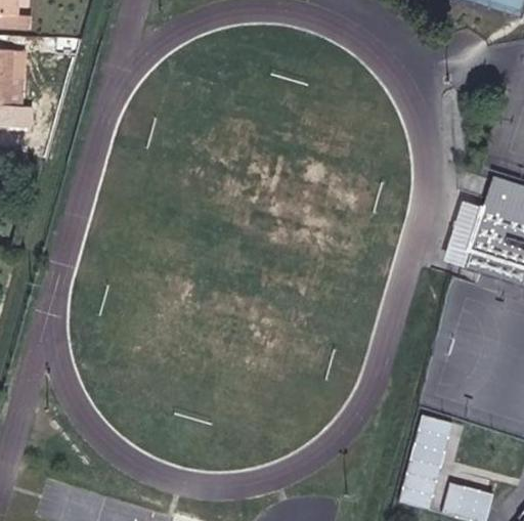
[(0,0),(0,27),(18,28),(18,0),(0,0)]
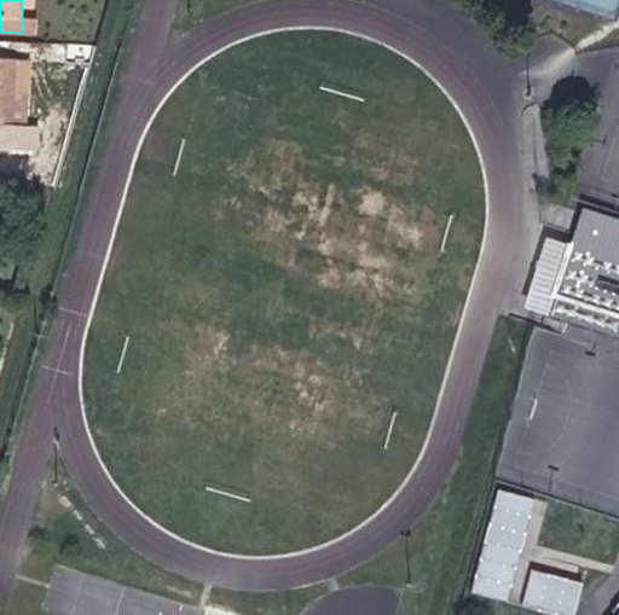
[(0,157),(32,161),(30,139),(7,137),(12,71),(0,69),(0,157)]
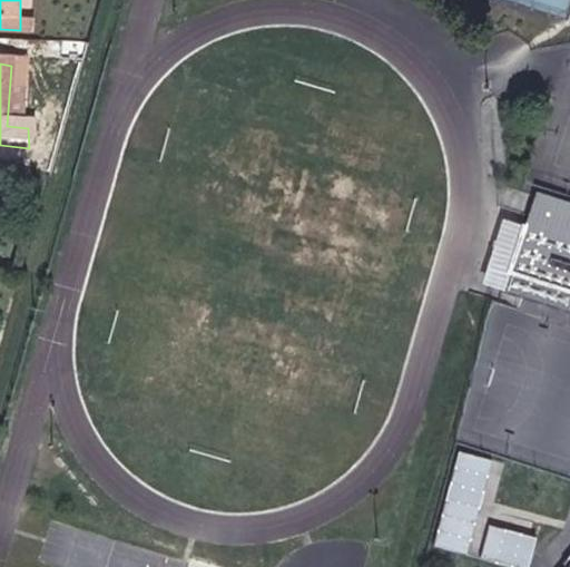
[(502,222),(482,285),(569,311),(569,204),(532,193),(522,228),(502,222)]
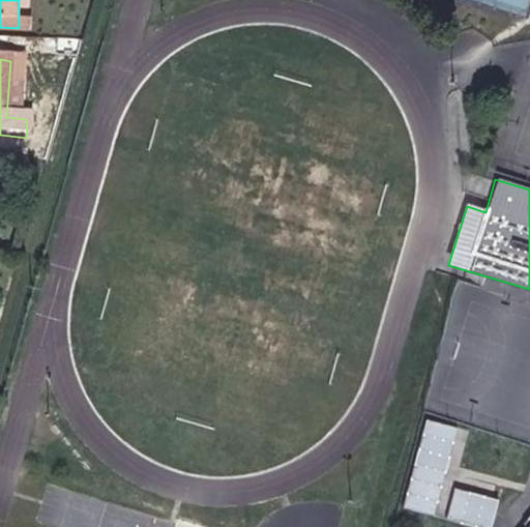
[(428,418),(401,504),(435,515),(462,430),(428,418)]
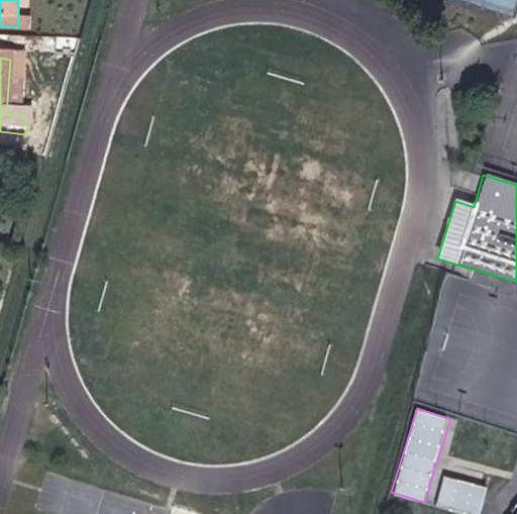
[(482,513),(489,488),(444,476),(435,505),(467,513),(482,513)]
